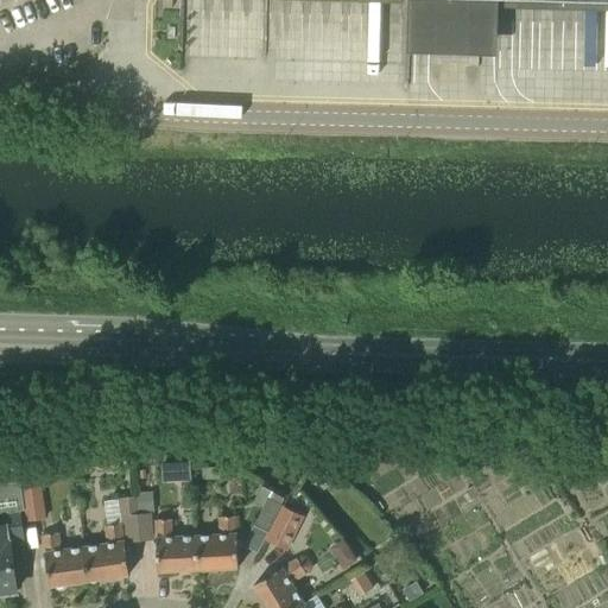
[(496,0),(406,0),(405,65),(496,68),(496,0)]
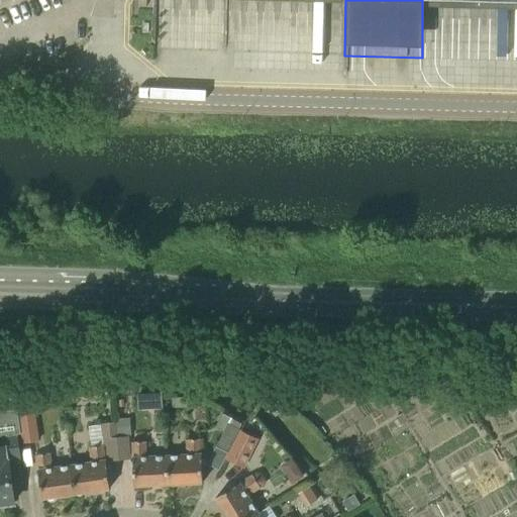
[(70,400),(107,396),(106,384),(69,388),(70,400)]
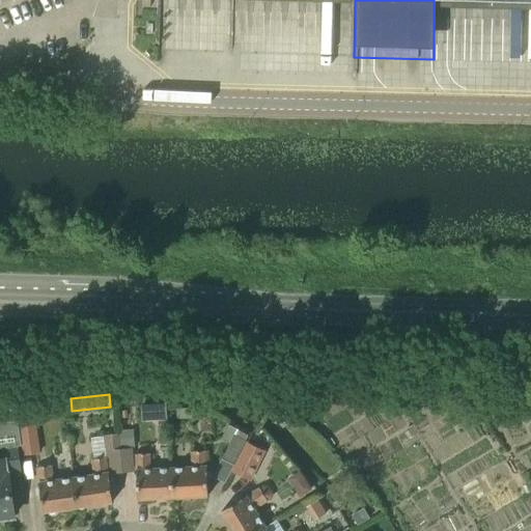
[(285,413),(278,406),(268,417),(275,423),(275,422),(282,428),(289,421),(283,415),(285,413)]
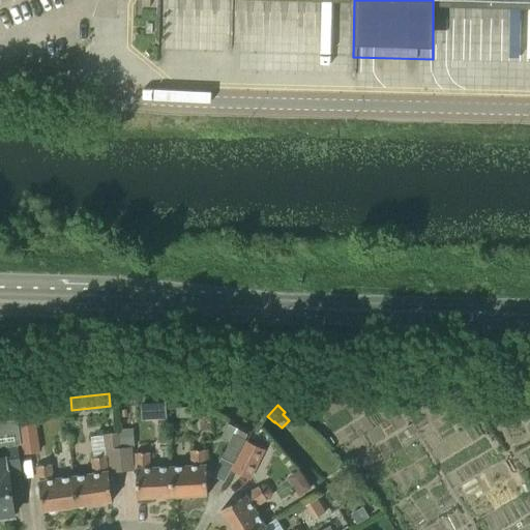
[(20,445),(18,427),(17,421),(0,422),(0,517),(13,516),(7,475),(21,473),(17,445),(20,445)]
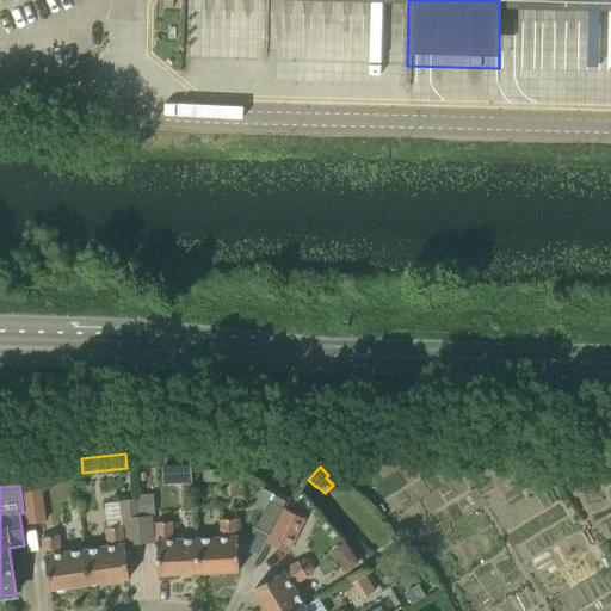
[(20,492),(23,513),(25,512),(28,530),(38,529),(34,491),(20,492)]
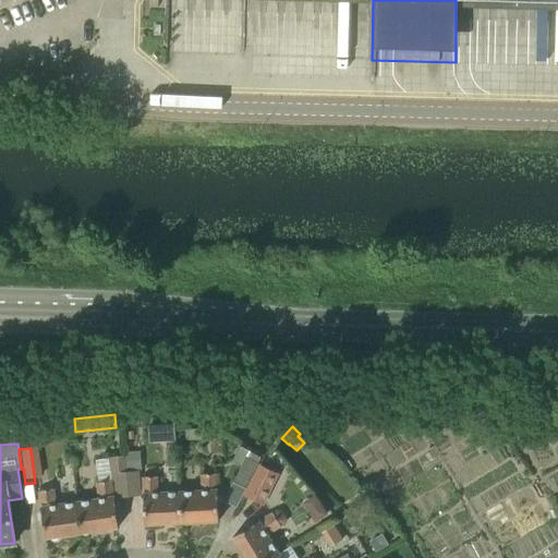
[(125,449),(126,455),(128,468),(140,466),(137,448),(125,449)]
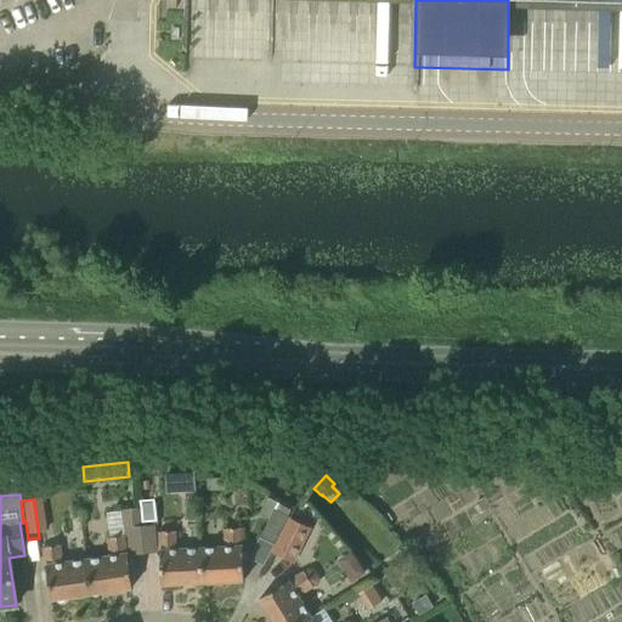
[(120,509),(123,526),(142,524),(141,507),(120,509)]
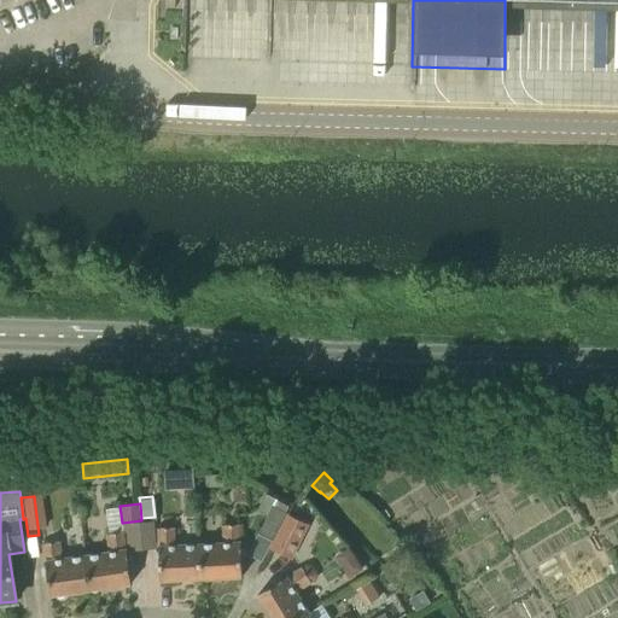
[(277,540),(290,511),(275,503),(261,531),(277,540)]
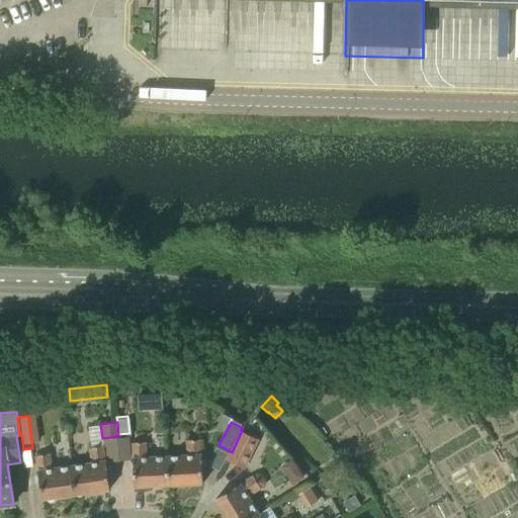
[(243,428),(232,452),(229,458),(247,468),(262,438),(243,428)]
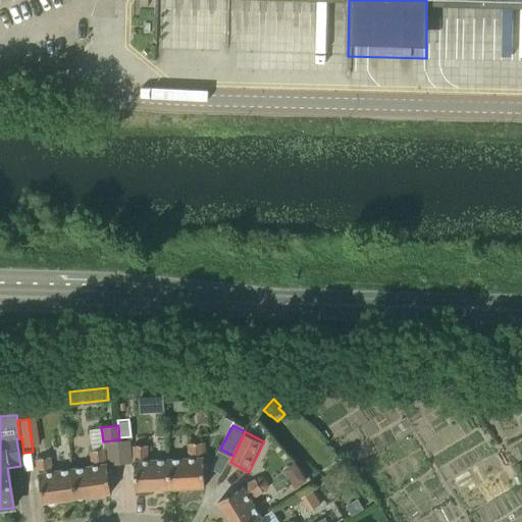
[(189,460),(168,461),(169,489),(204,487),(203,459),(202,459),(201,444),(188,445),(189,460)]
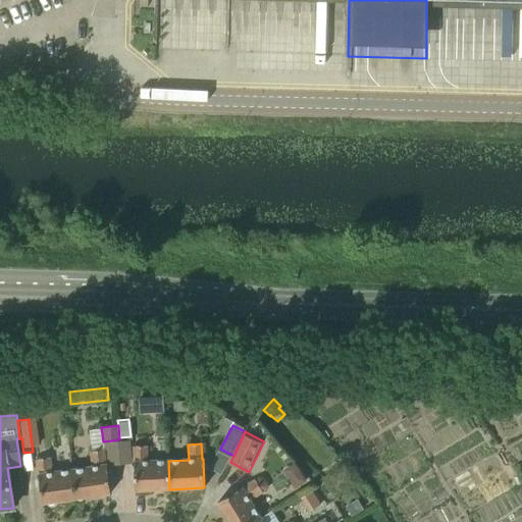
[(168,461),(147,462),(146,446),(133,447),(134,463),(135,490),(169,489),(168,461)]
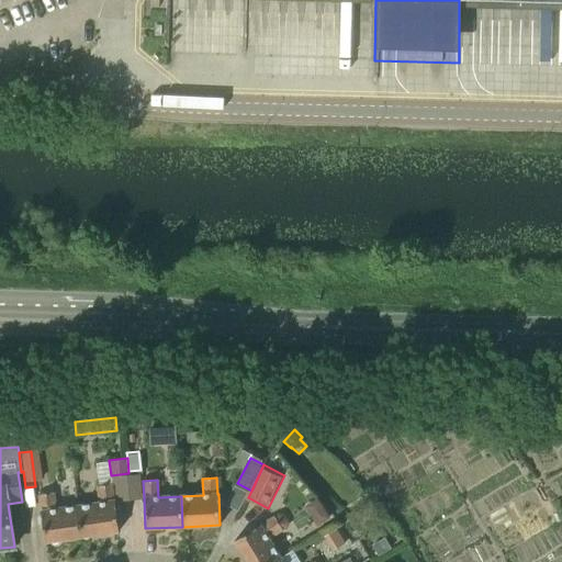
[(77,506),(81,537),(119,531),(114,501),(112,484),(98,486),(100,503),(77,506)]
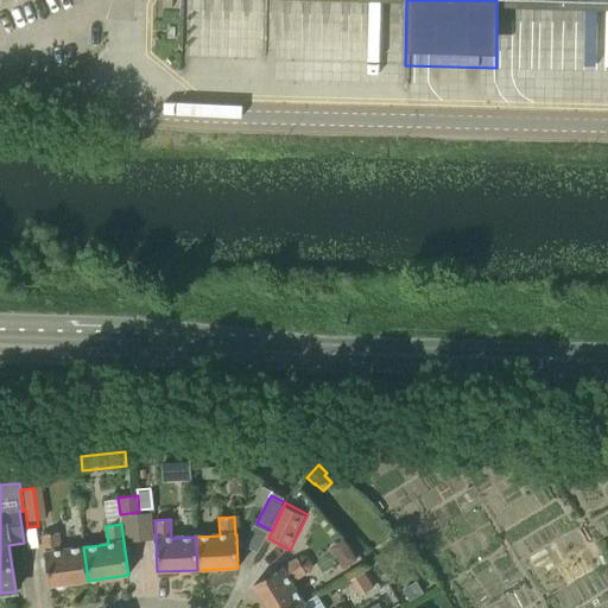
[(83,548),(59,551),(57,533),(42,536),(44,553),(49,587),(88,581),(83,548)]
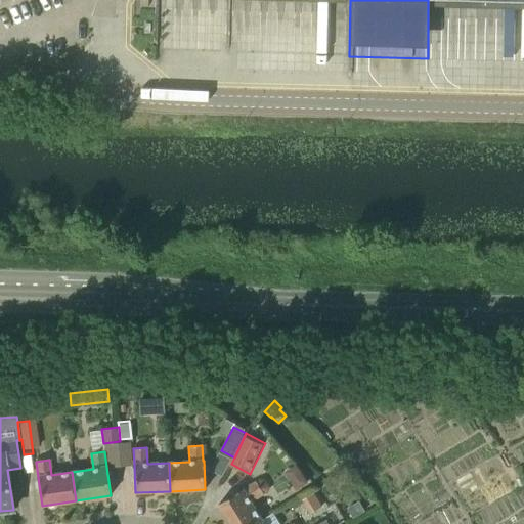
[(294,464),(281,472),(294,489),(305,482),(294,464)]
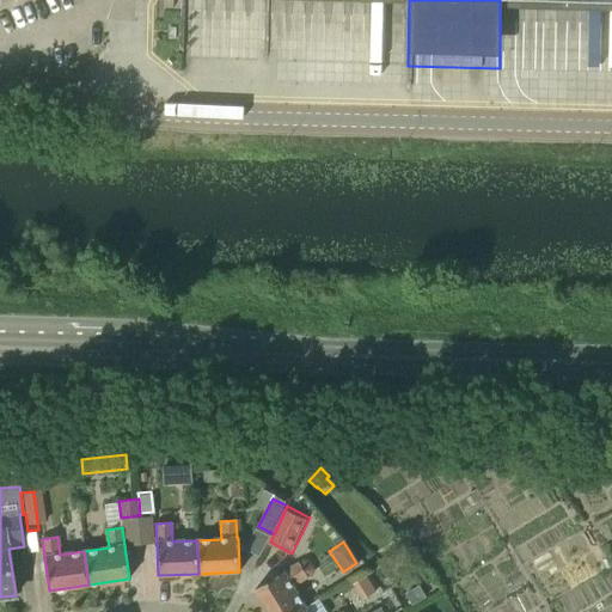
[(304,560),(283,573),(282,571),(254,589),(268,611),(294,611),(304,606),(292,586),(307,576),(313,574),(314,569),(308,560),(304,560)]
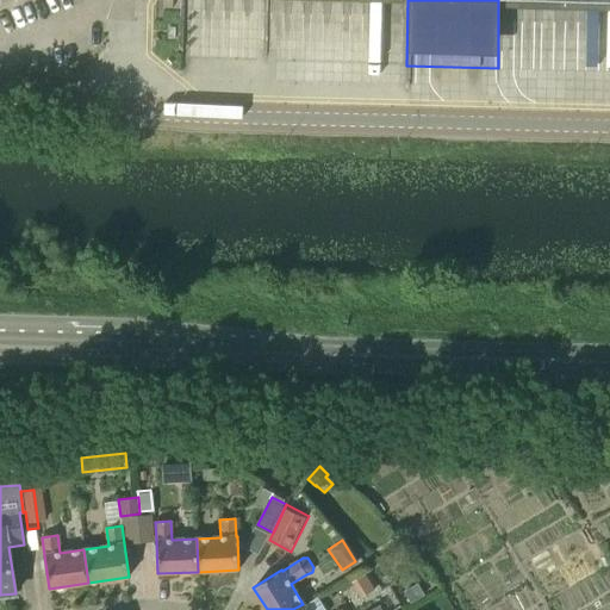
[(423,595),(416,584),(403,592),(410,603),(423,595)]
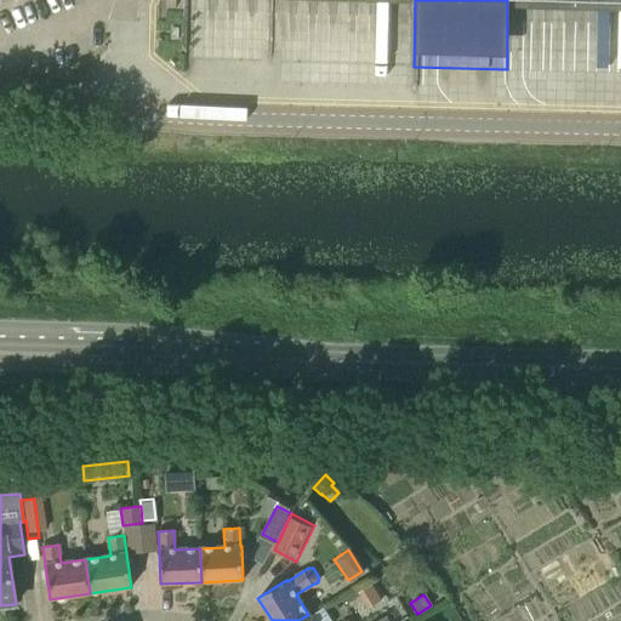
[(396,620),(391,610),(371,620),(396,620)]
